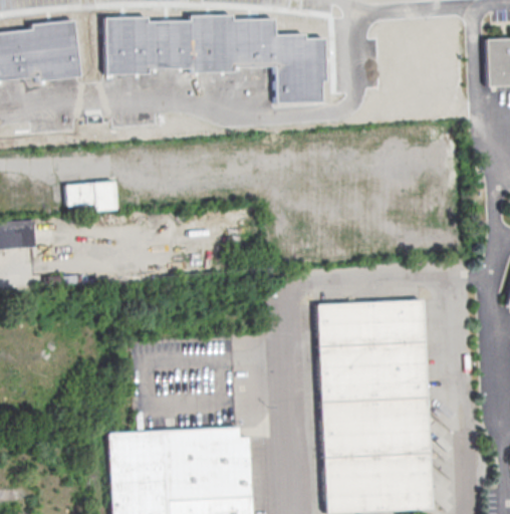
[(103,17),(105,73),(146,72),(146,68),(190,66),(190,71),(232,70),(232,66),(273,64),(274,102),(320,100),(319,80),(324,80),(322,36),(304,37),(303,32),(273,33),(273,17),(232,18),(232,15),(147,18),(147,15),(103,17)]
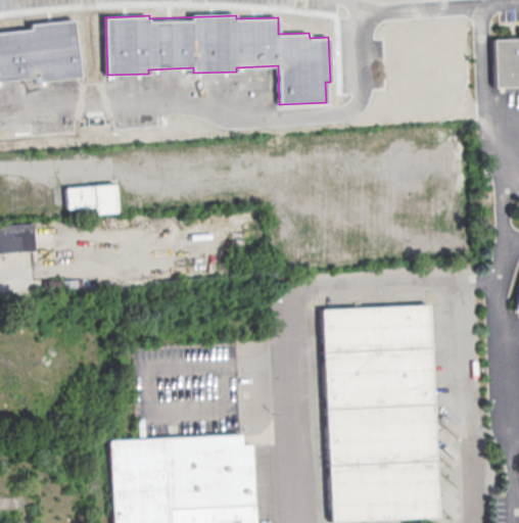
[(0,81),(80,77),(77,19),(32,22),(32,29),(0,30),(0,81)]
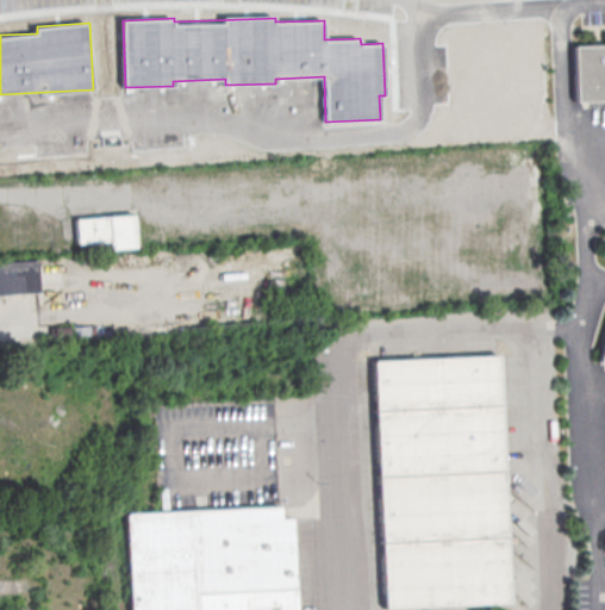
[(574,50),(604,48),(604,105),(575,106),(574,50)]
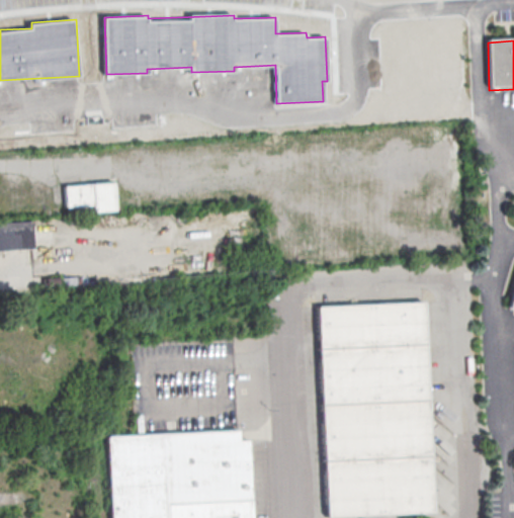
[(67,186),(116,182),(118,212),(96,214),(96,207),(68,209),(67,186)]
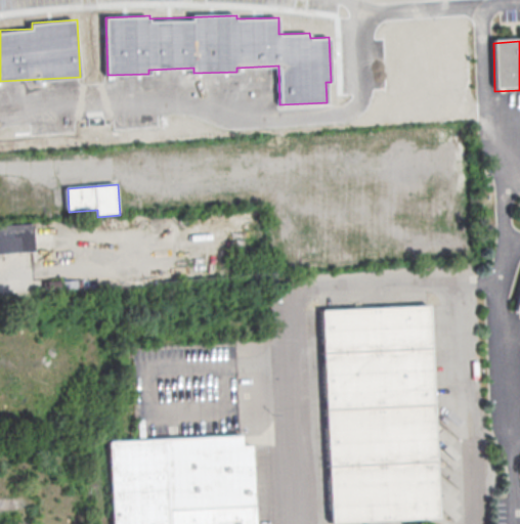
[(0,226),(35,224),(37,255),(0,258),(0,226)]
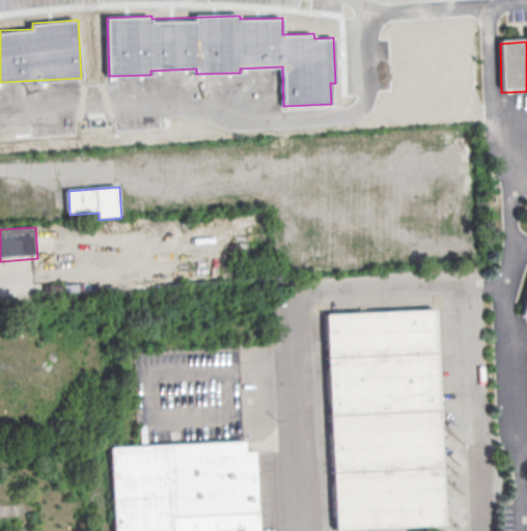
[(337,530),(329,314),(435,310),(445,527),(359,530),(337,530)]
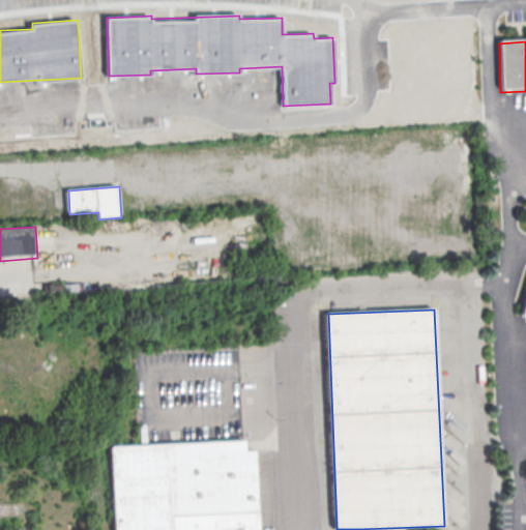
[(117,529),(114,447),(246,441),(246,452),(257,452),(260,529),(117,529)]
